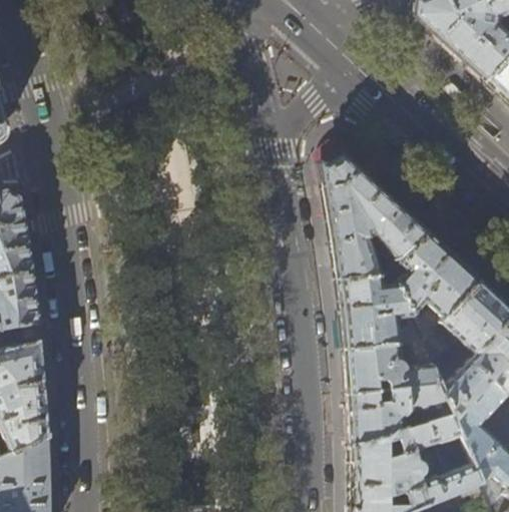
[(417,0),(415,15),(441,39),(457,54),(486,80),(508,54),(508,0),(417,0)]
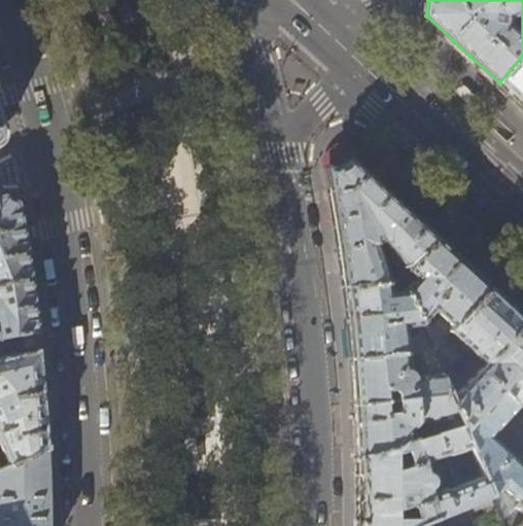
[(522,56),(499,82),(522,104),(522,56)]
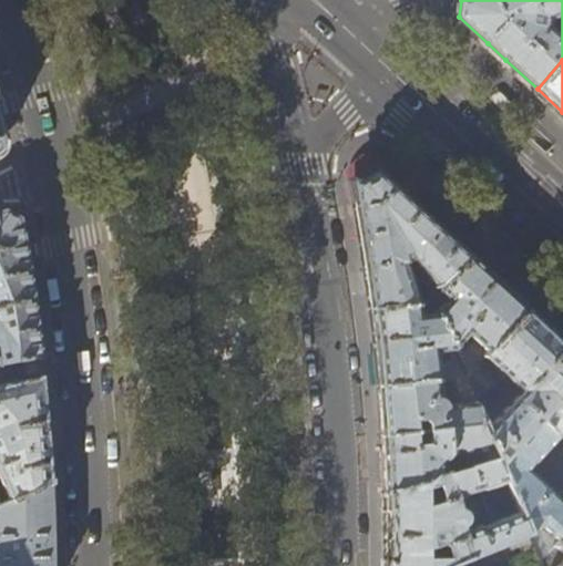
[(442,290),(473,256),(426,212),(379,168),(362,177),(355,182),(365,245),(368,268),(374,309),(426,302),(425,298),(418,299),(405,254),(408,254),(412,251),(413,256),(442,290)]
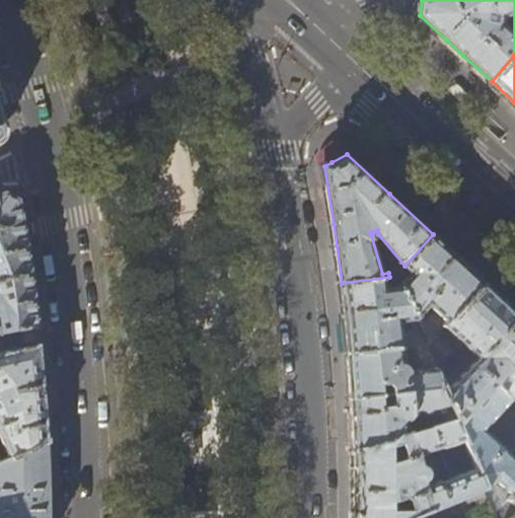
[(0,289),(1,292),(0,292),(0,329),(40,325),(31,267),(30,263),(20,199),(6,192),(3,193),(0,194),(0,289)]
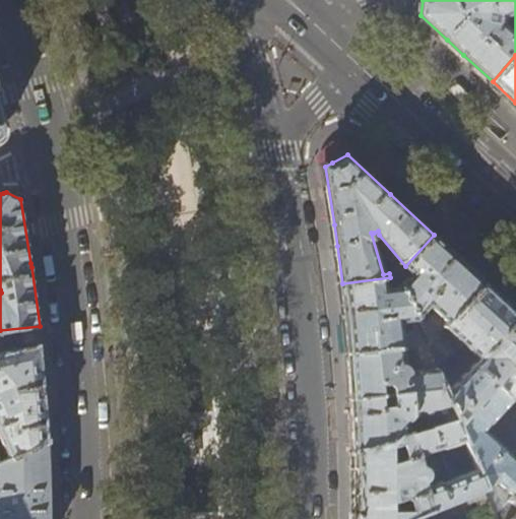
[(432,343),(487,282),(459,257),(434,235),(405,266),(395,276),(432,343)]
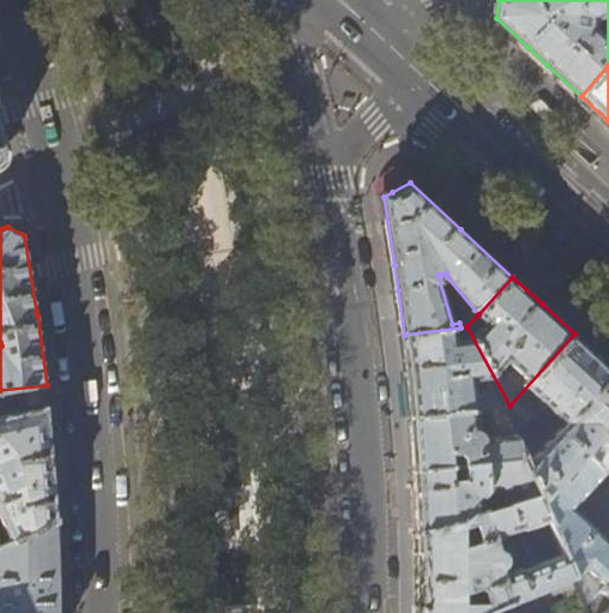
[(510,406),(466,326),(460,328),(404,335),(404,337),(410,379),(414,418),(507,408),(510,406)]
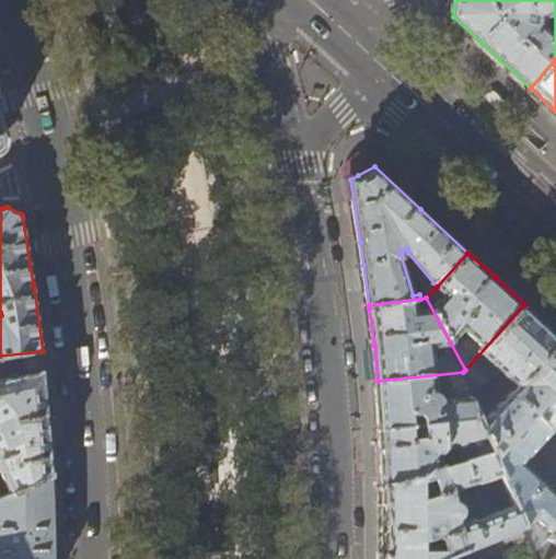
[(555,332),(524,304),(465,370),(463,372),(473,398),(499,369),(517,384),(482,422),(493,452),(495,456),(555,388),(555,332)]
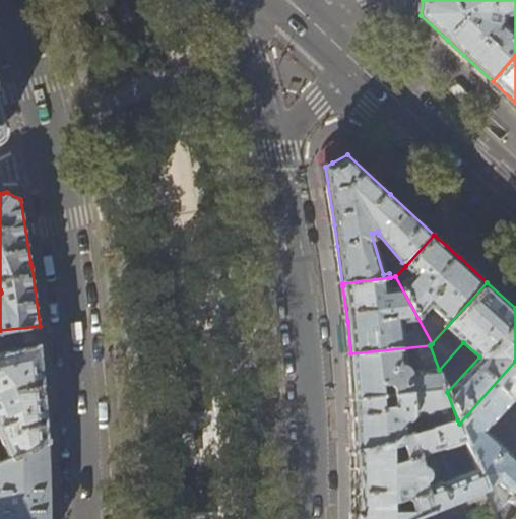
[(0,330),(0,462),(50,441),(50,428),(47,395),(46,381),(44,358),(43,346),(40,326),(0,330)]
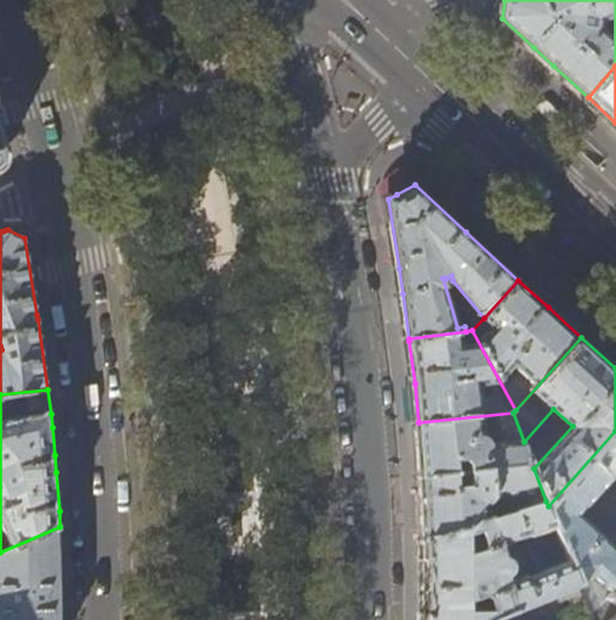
[(423,478),(531,462),(524,442),(513,413),(418,422),(420,444),(423,478)]
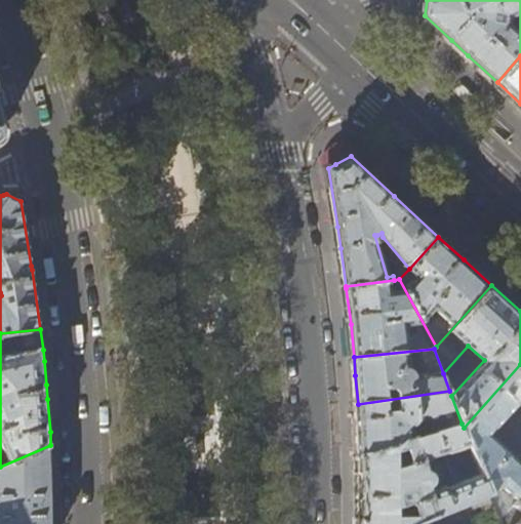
[(504,516),(520,497),(520,364),(464,428),(492,491),(504,516)]
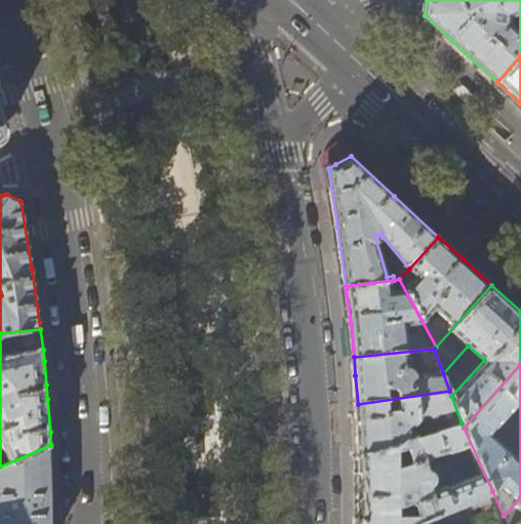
[(451,396),(449,391),(358,404),(359,435),(360,453),(415,437),(412,424),(413,422),(415,418),(418,418),(418,421),(433,418),(437,431),(462,424),(451,396)]
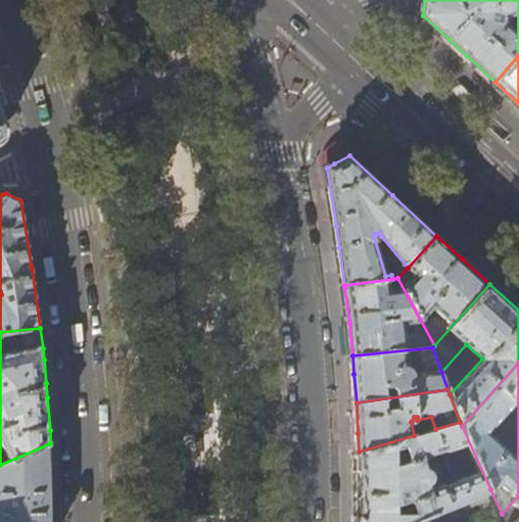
[(462,426),(460,422),(435,429),(414,435),(359,452),(359,492),(359,521),(411,521),(490,489),(462,426)]
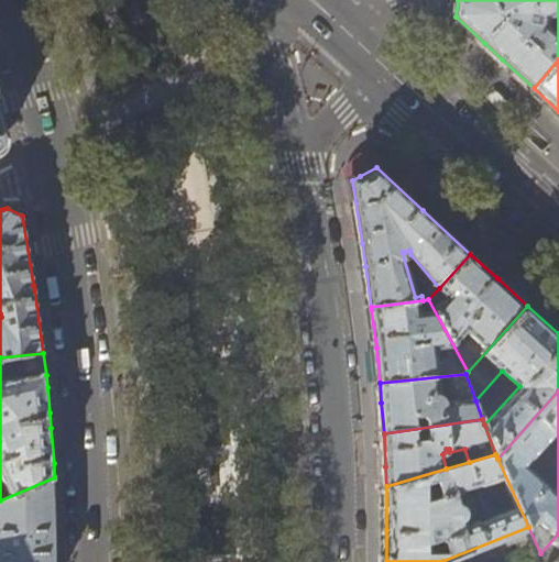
[(55,561),(56,560),(54,503),(54,477),(0,500),(0,561),(55,561)]
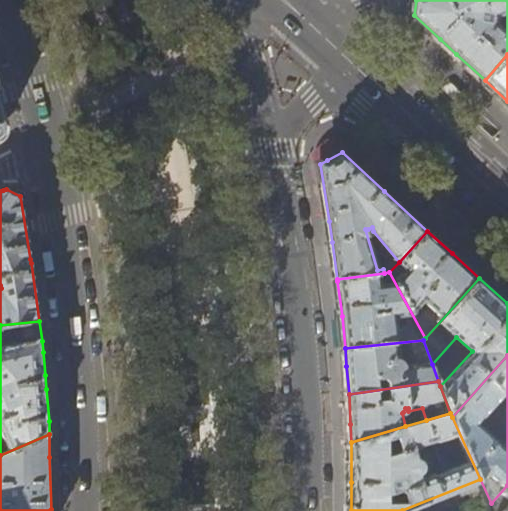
[(494,510),(491,503),(480,479),(402,510),(494,510)]
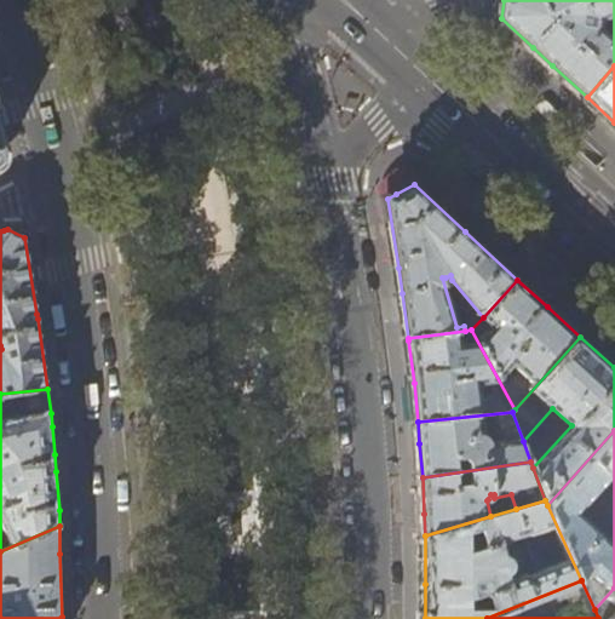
[(614,588),(595,609),(598,618),(614,618),(614,588)]
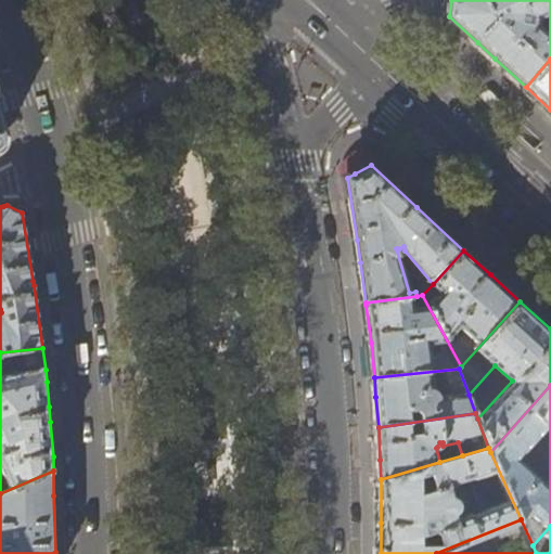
All buildings are outlined.
